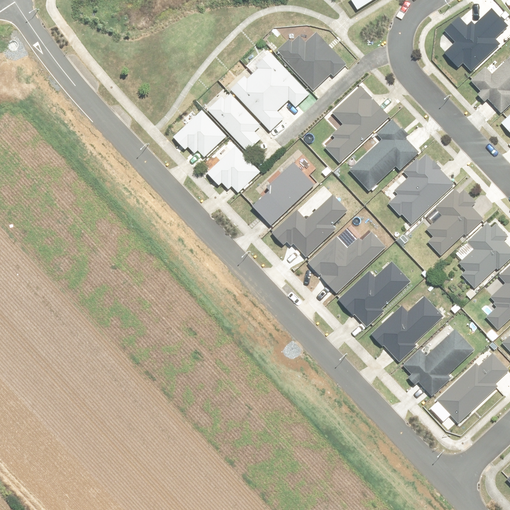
[(351,0),(357,9),(371,0),(351,0)]
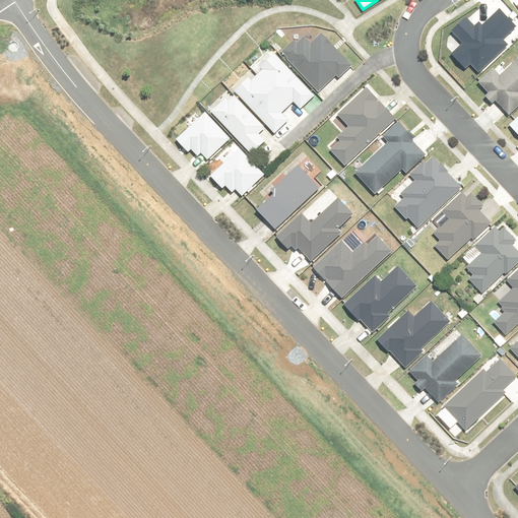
[(463,43),(452,54),(465,68),(470,63),(477,71),(505,44),(500,38),(513,25),(498,10),(481,25),(478,21),(473,26),(465,18),(452,30),(463,43)]
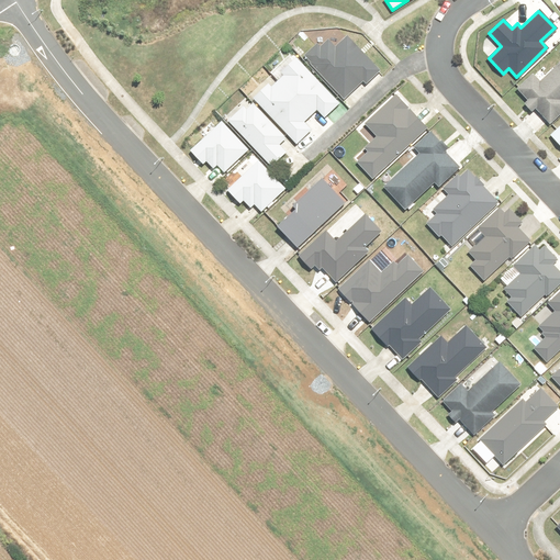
[(377,70),(346,36),(334,47),(325,37),(303,56),(340,98),(367,74),(369,77),(377,70)]
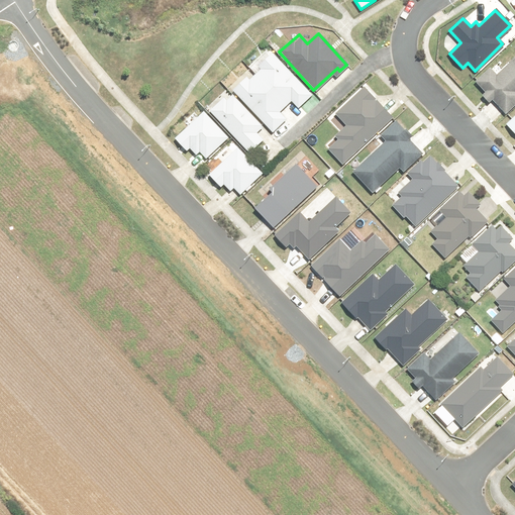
[(311,95),(268,49),(246,69),(250,73),(233,90),(273,131),(285,120),(278,112),(291,100),(298,107),(311,95)]
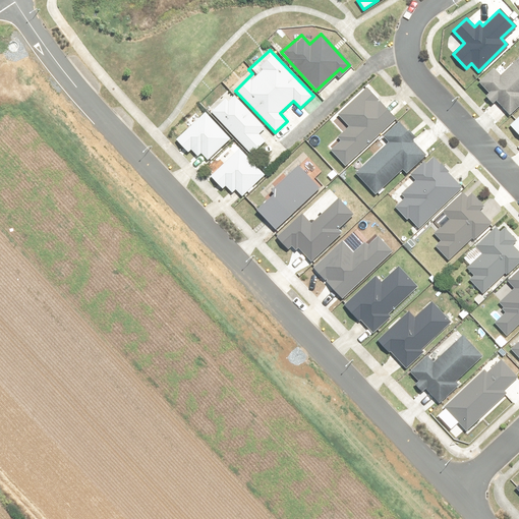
[(518,57),(501,75),(494,68),(478,82),(508,115),(518,104),(518,57)]
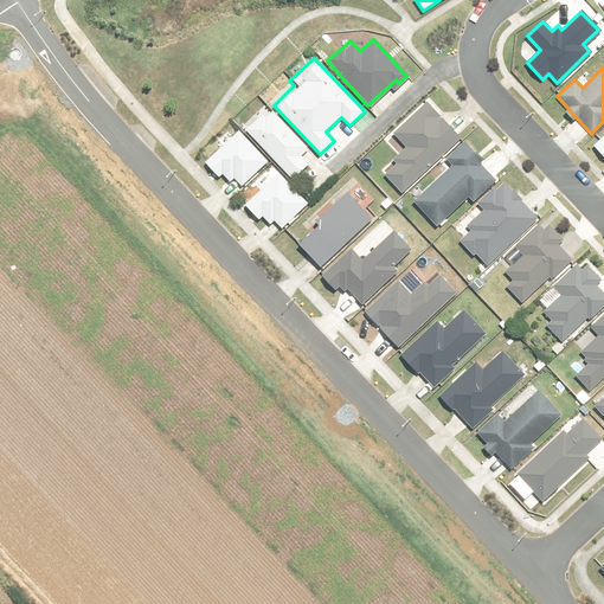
[(394,134),(406,147),(393,160),(398,164),(385,175),(402,192),(458,137),(425,104),(394,134)]
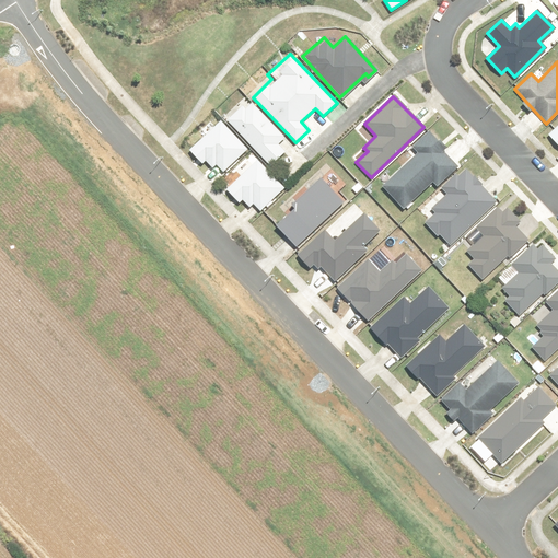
[(283,137),(245,97),(225,117),(270,164),(285,151),(277,143),(283,137)]
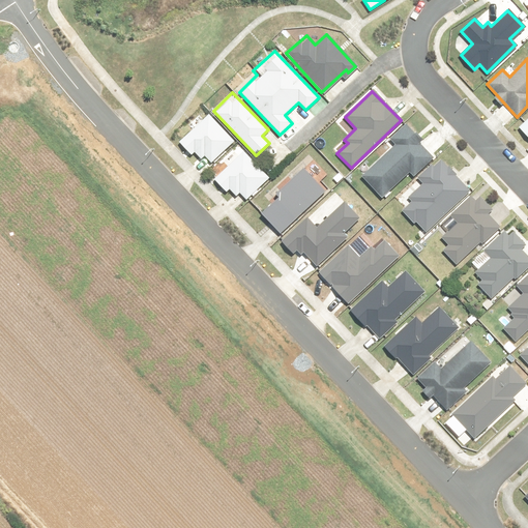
[(204,155),(211,162),(233,141),(208,115),(180,142),(192,154),(194,152),(201,158),(204,155)]
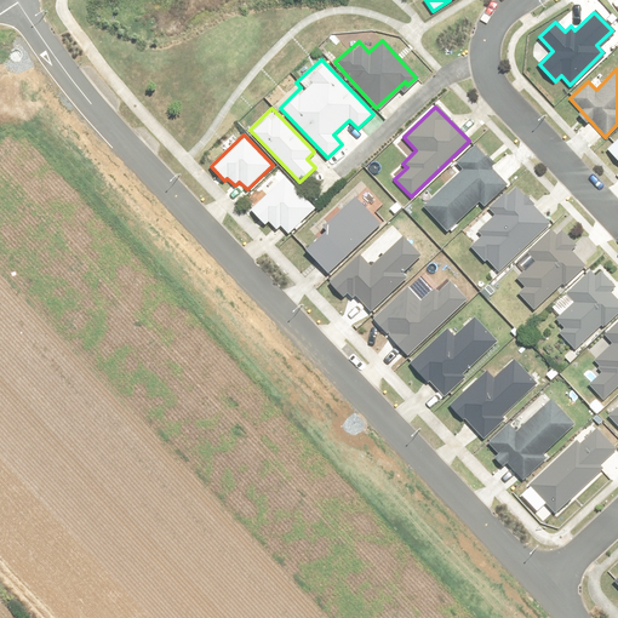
[(617,137),(607,149),(617,160),(617,137)]
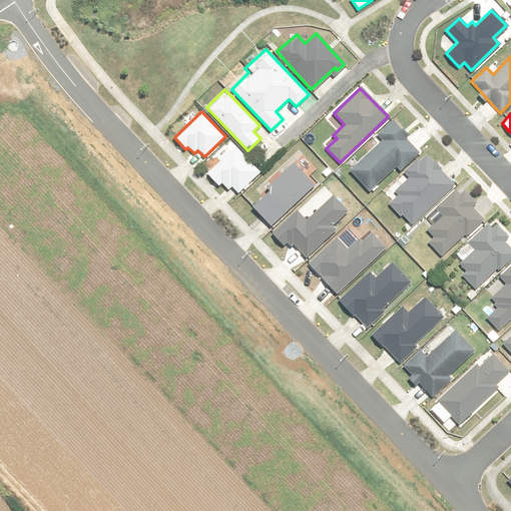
[(406,134),(392,120),(375,136),(381,142),(351,171),(371,191),(397,165),(400,169),(418,151),(403,137),(406,134)]
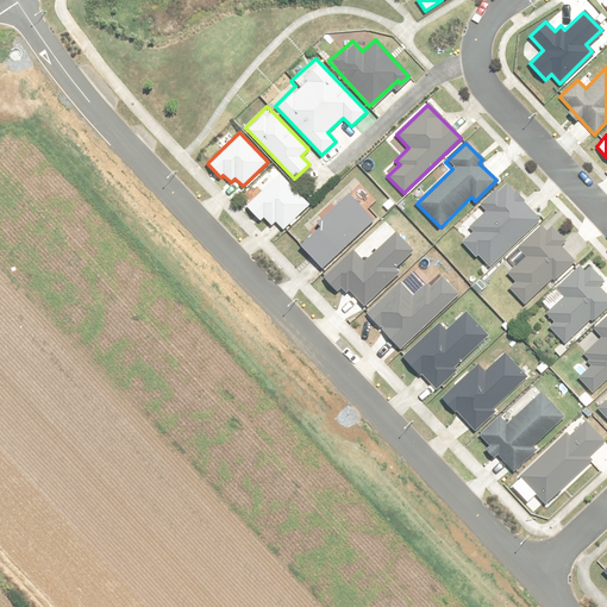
[(264,218),(270,224),(275,220),(282,227),(307,204),(280,174),(246,205),(261,220),(264,218)]
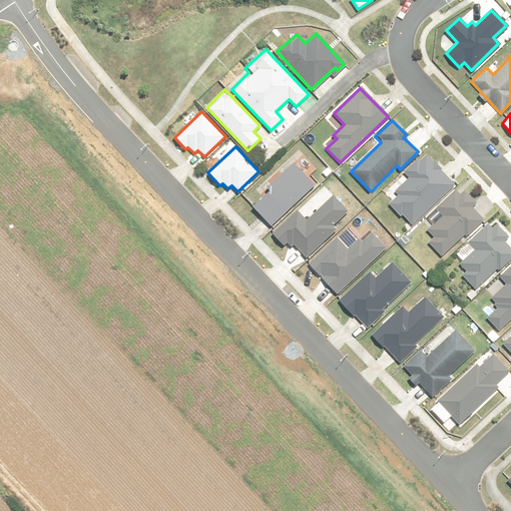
[(453,183),(425,155),(404,175),(408,179),(394,193),(398,196),(391,203),(412,225),(453,183)]
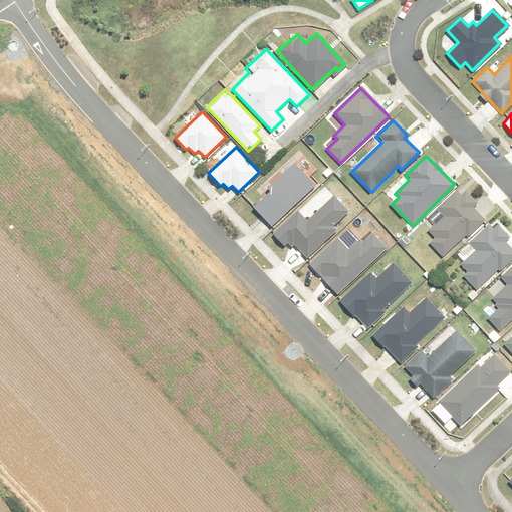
[(313,185),(294,164),(271,186),(274,188),(254,207),(271,225),(313,185)]
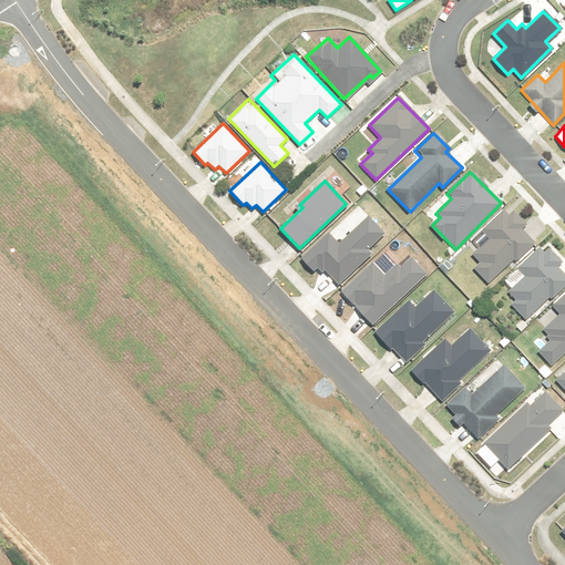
[(511,219),(502,209),(470,239),(480,249),(474,255),(482,264),(476,269),(489,283),(533,242),(522,229),(527,225),(517,213),(511,219)]
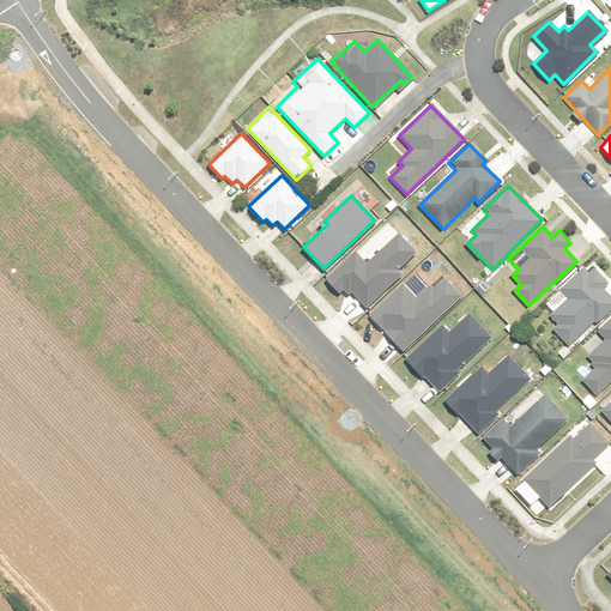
[(568,346),(569,345),(610,303),(610,298),(600,288),(606,280),(591,265),(582,273),(578,267),(556,289),(567,298),(548,316),(555,324),(550,327),(568,346)]
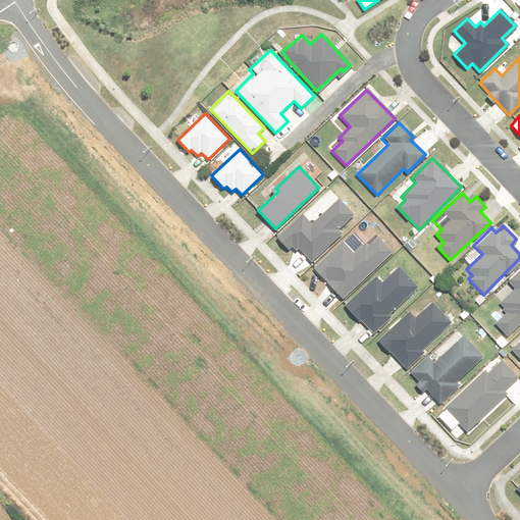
[(374,234),(353,254),(343,242),(313,269),(343,300),(393,253),(384,244),(374,234)]
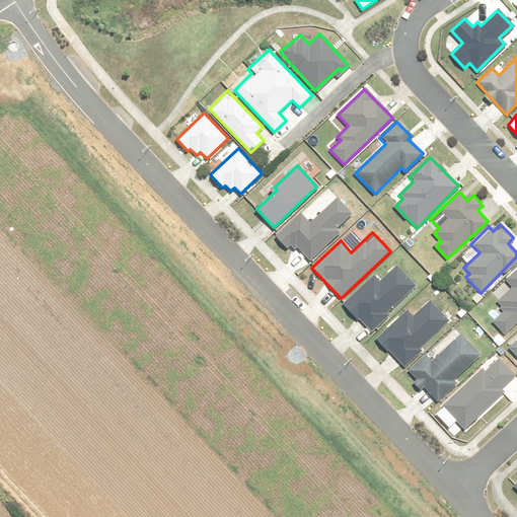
[(417,287),(396,266),(379,283),(373,276),(345,302),(370,329),(386,315),(417,287)]
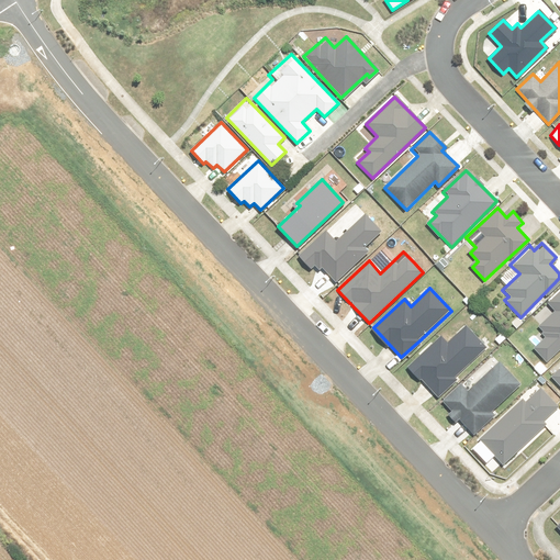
[(559,293),(549,303),(556,310),(537,325),(546,335),(533,346),(545,361),(559,348),(559,293)]
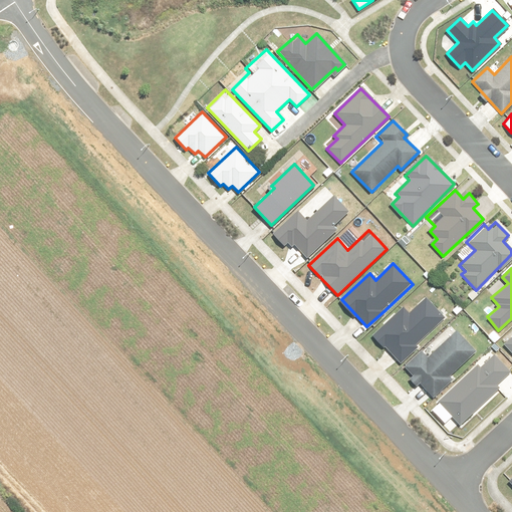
[(445,318),(426,298),(410,313),(405,307),(374,335),(399,361),(417,345),(445,318)]
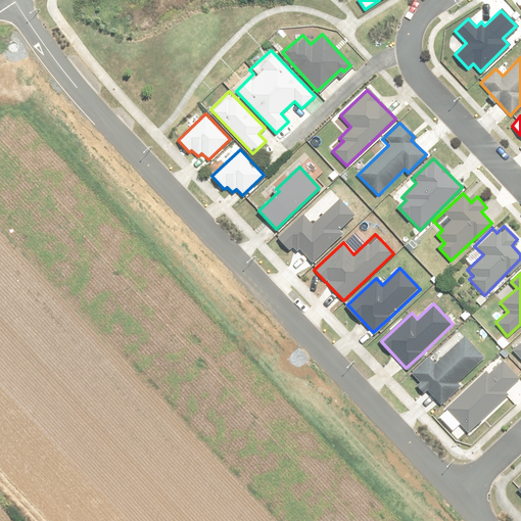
[(483,359),(464,338),(435,365),(428,357),(409,374),(437,405),(458,385),(456,383),(483,359)]
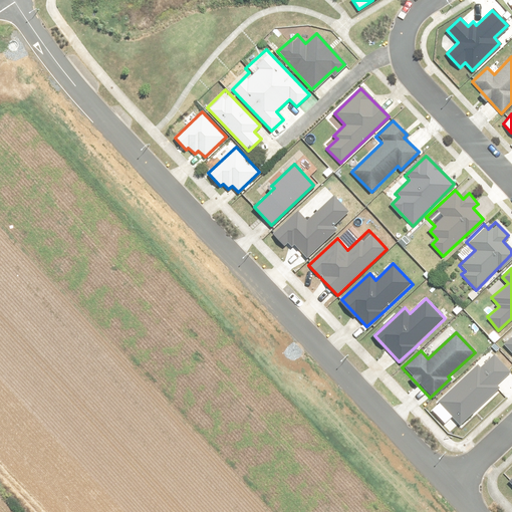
[(510,372),(493,354),(480,367),(476,363),(437,402),(459,425),(496,390),(494,388),(510,372)]
